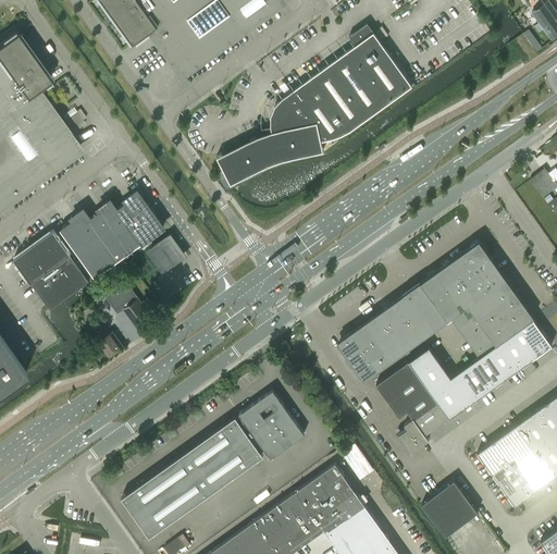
[(219,0),(101,0),(113,16),(114,14),(119,20),(118,21),(118,22),(118,23),(133,44),(150,32),(183,76),(243,33),(223,5),(219,0)]
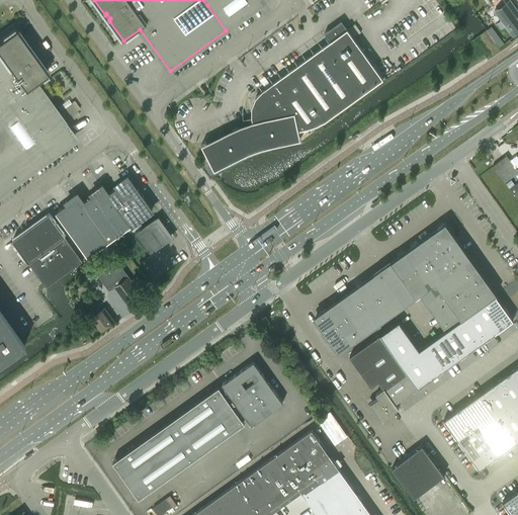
[(214,0),(207,5),(226,30),(262,4),(259,0),(214,0)]
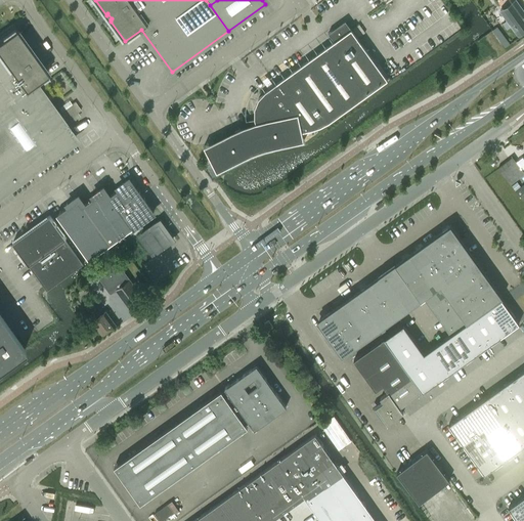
[(503,34),(511,28),(518,38),(523,34),(523,13),(516,2),(500,13),(505,18),(496,25),(503,34)]
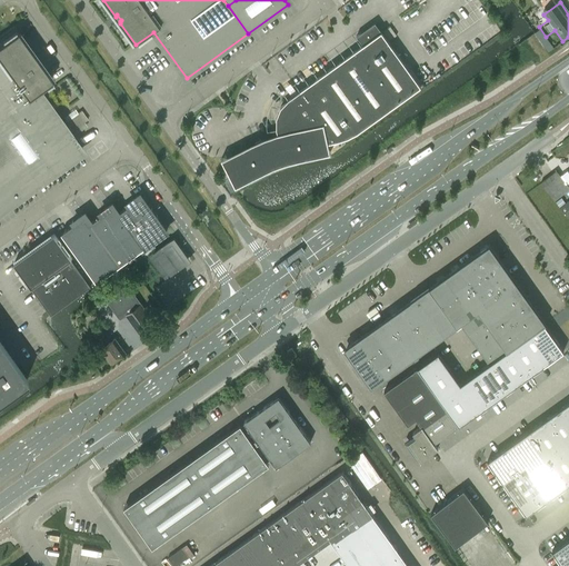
[(356,39),(362,48),(288,101),(280,109),(276,120),(276,131),(277,136),(263,140),(251,146),(221,161),(236,189),(266,174),(276,169),(286,166),(297,162),(330,156),(328,145),(338,142),(348,139),(357,135),(420,89),(381,35),(375,26),(356,39)]
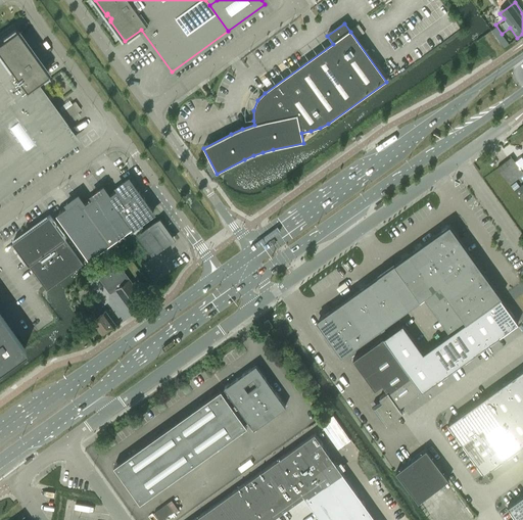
[(359,27),(351,32),(352,33),(358,40),(365,35),(359,28),(359,27)]
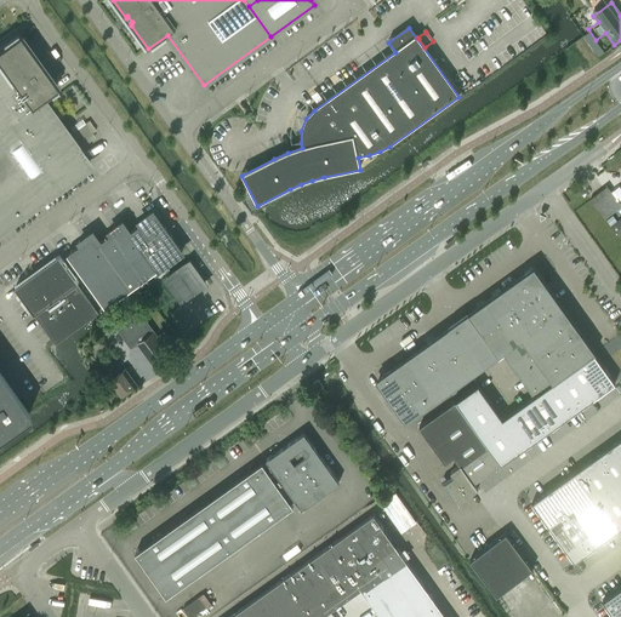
[(0,230),(87,169),(74,148),(77,147),(78,147),(70,137),(69,137),(70,138),(68,140),(40,102),(56,90),(18,36),(0,50),(0,230)]
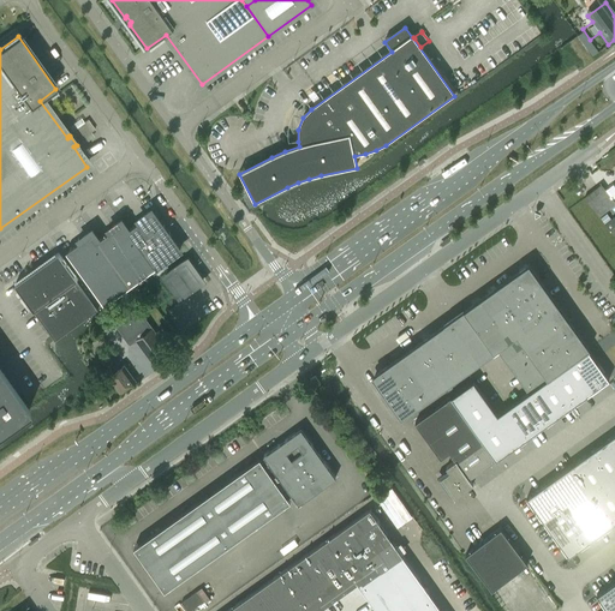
[(72,133),(70,135),(77,145),(78,144),(90,135),(95,132),(88,123),(84,125),(72,133)]
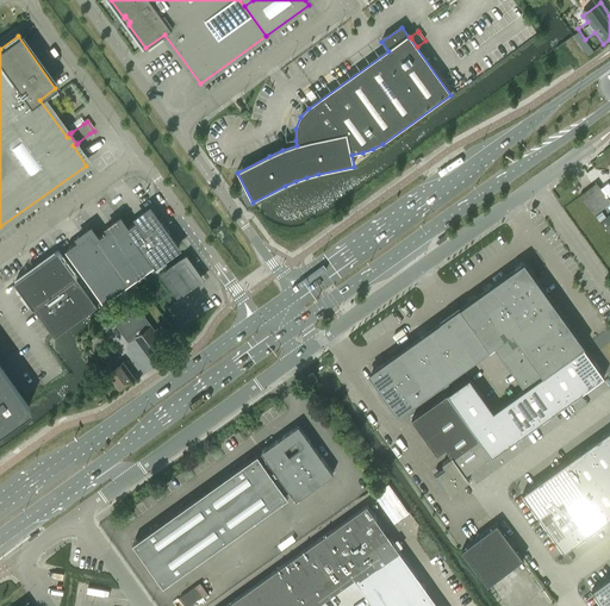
[(579,199),(593,218),(609,205),(609,202),(597,186),(579,199)]
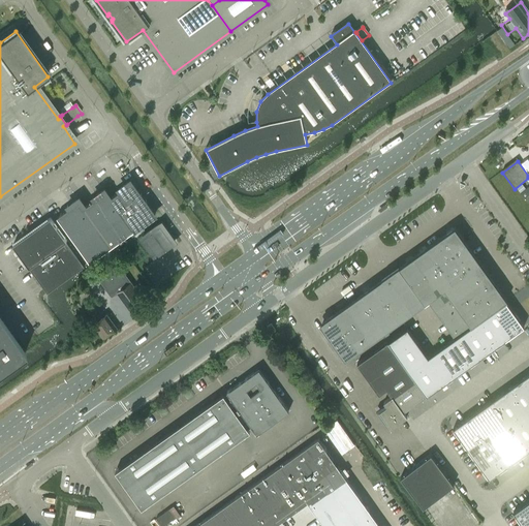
[(97,199),(85,209),(79,200),(70,207),(71,208),(57,219),(90,265),(154,217),(130,183),(119,191),(120,192),(110,199),(104,192),(96,198),(97,199)]
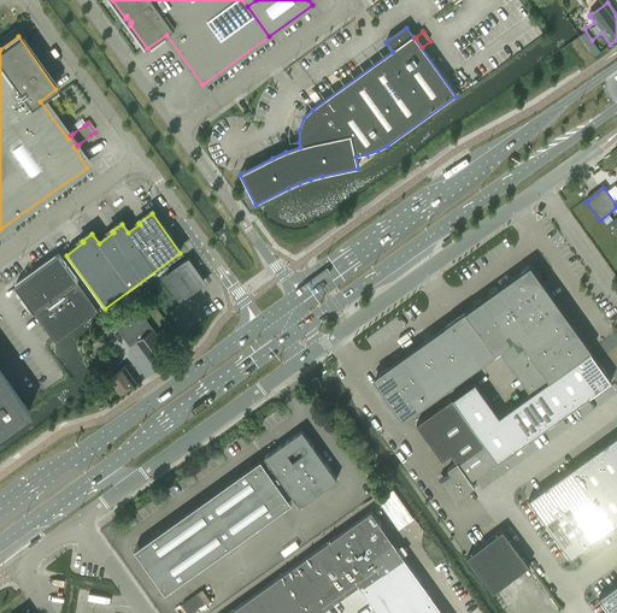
[(603,222),(607,228),(613,223),(609,217),(603,222)]
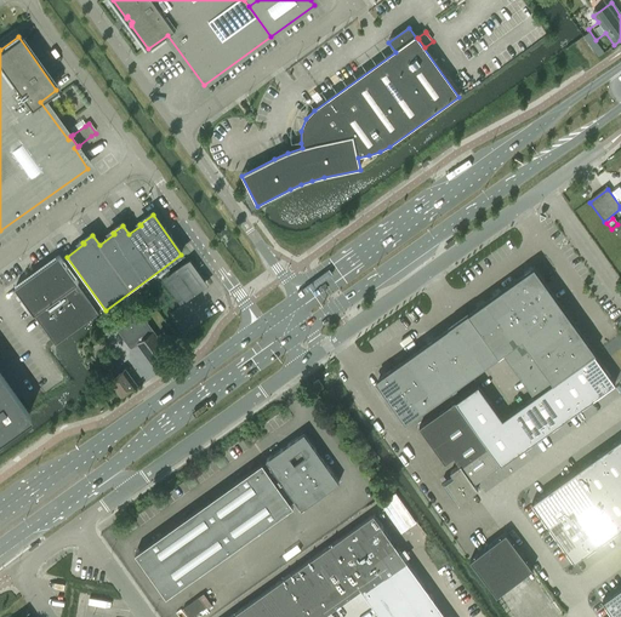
[(620,221),(610,229),(620,241),(620,239),(620,221)]
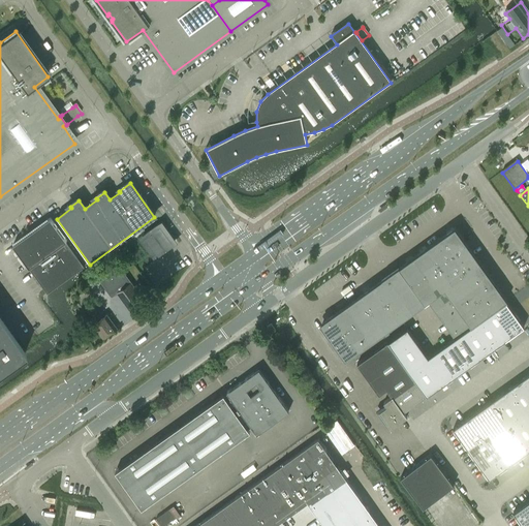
[(48,296),(85,268),(50,220),(12,247),(48,296)]
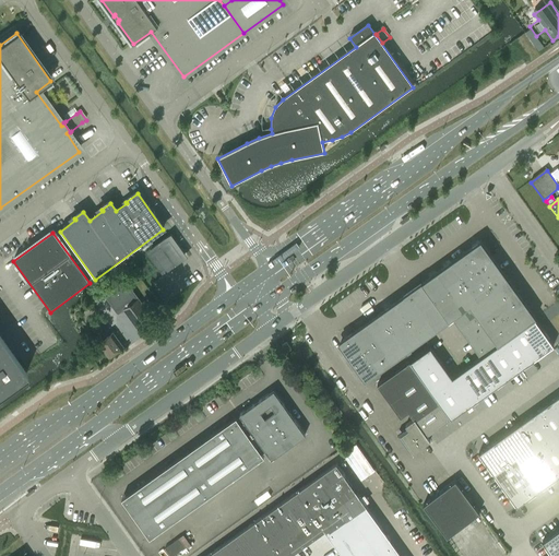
[(169,239),(150,253),(164,273),(185,259),(169,239)]
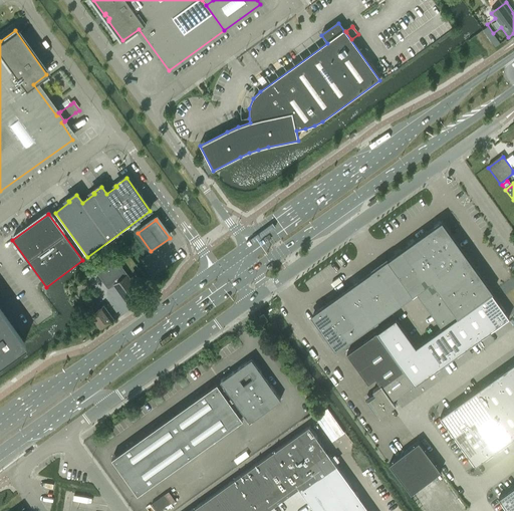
[(433,278),(464,256),(442,225),(312,317),(334,347),(388,310),(417,289),(433,278)]
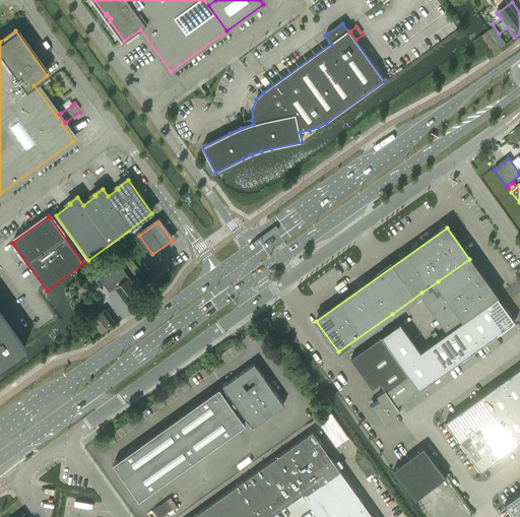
[(478,272),(469,259),(438,281),(447,295),(478,272)]
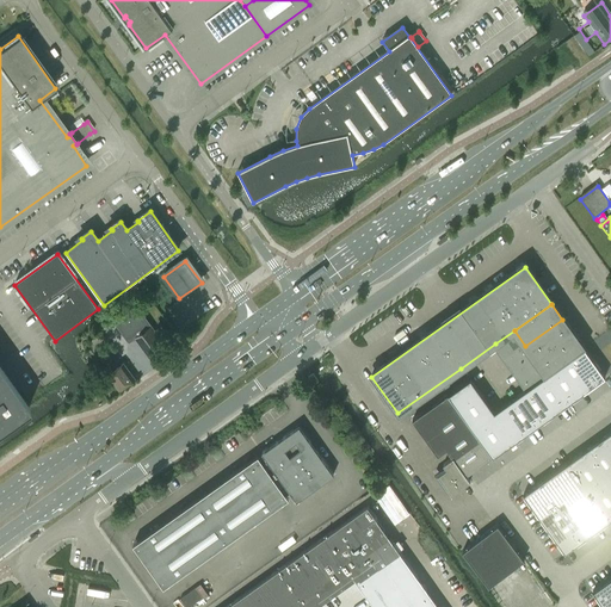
[(166,351),(150,328),(149,328),(133,305),(112,320),(117,326),(115,327),(129,346),(129,345),(135,340),(150,361),(166,351)]
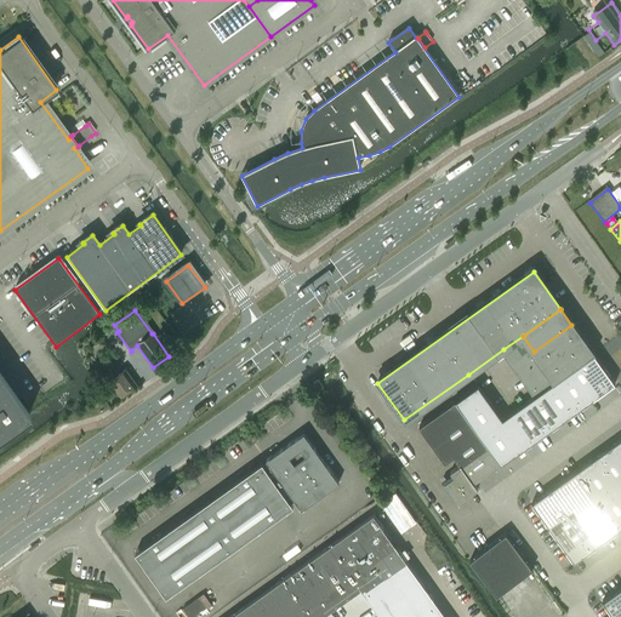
[(571,325),(534,352),(546,367),(582,341),(571,325)]
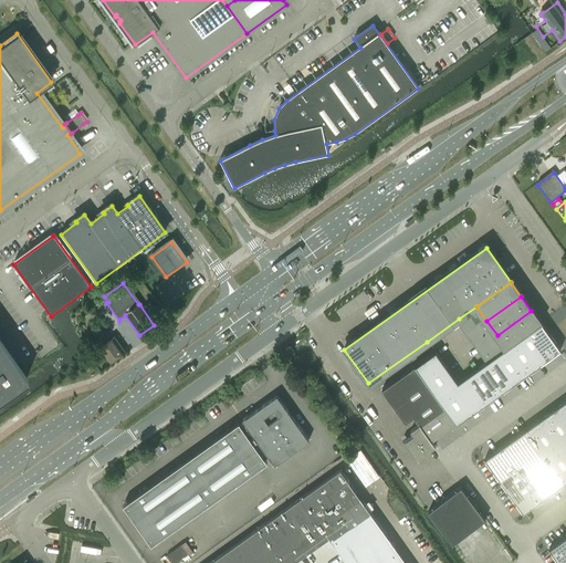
[(486,321),(477,306),(459,319),(469,333),(486,321)]
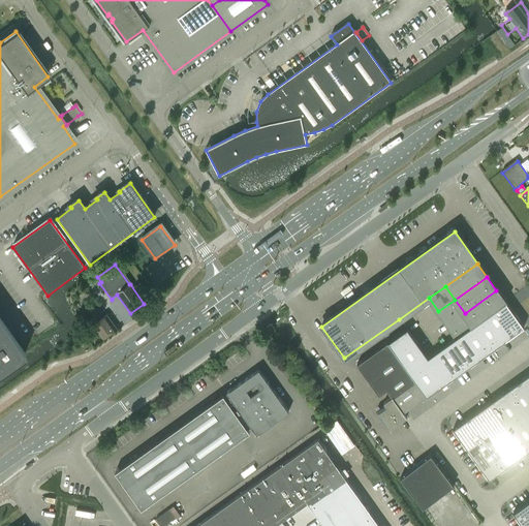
[(496,290),(465,313),(474,326),(505,303),(496,290)]
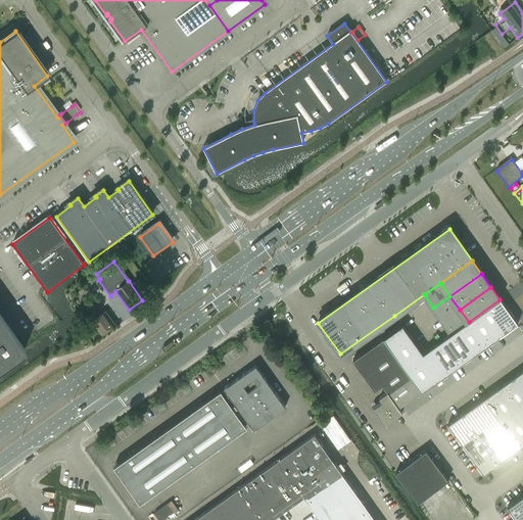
[(442,321),(460,310),(449,296),(433,308),(442,321)]
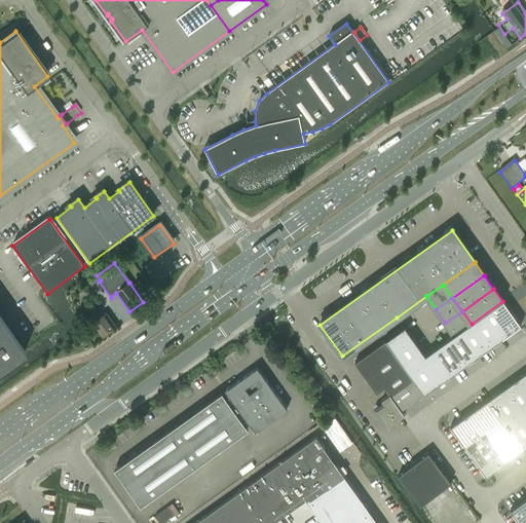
[(500,342),(504,338),(513,333),(521,327),(518,322),(512,314),(513,313),(511,311),(510,312),(502,302),(502,301),(489,311),(472,324),(454,336),(454,337),(425,358),(405,329),(386,341),(385,342),(423,396),(424,397),(429,393),(438,386),(442,383),(450,378),(455,374),(462,369),(467,365),(475,360),(480,357),(487,350),(492,347),(500,342)]
